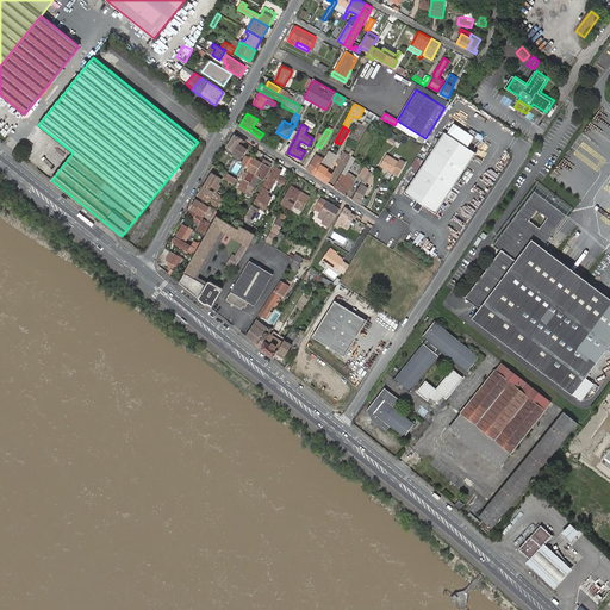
[(353,129),(346,147),(356,150),(363,132),(353,129)]
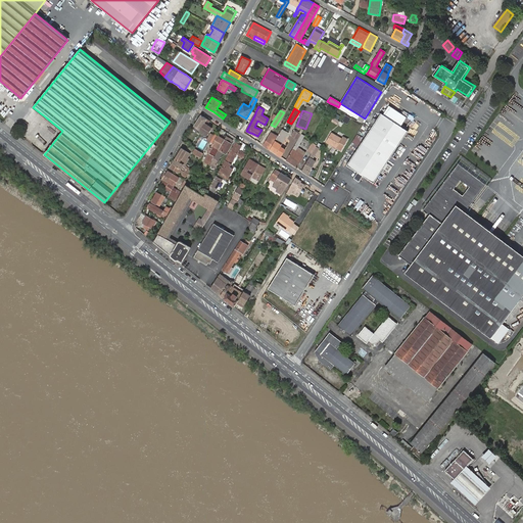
[(381,112),(347,164),(374,182),(408,130),(381,112)]
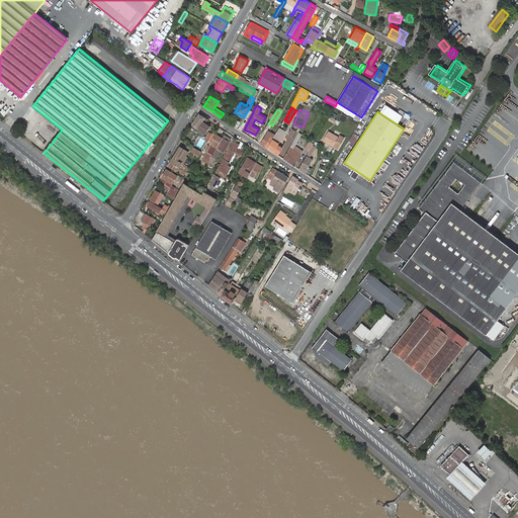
[(207,119),(199,114),(192,125),(197,130),(204,135),(209,126),(205,123),(207,119)]
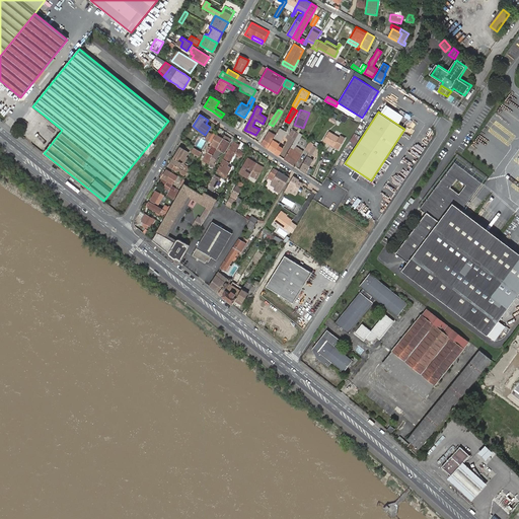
[(340,121),(345,124),(348,118),(343,115),(340,121)]
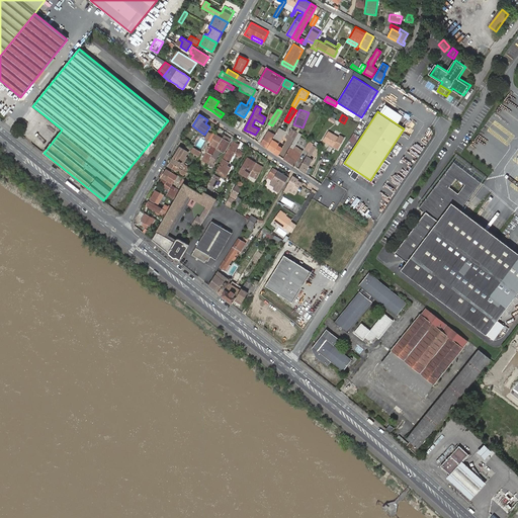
[(273,139),(267,148),(278,155),(281,148),(277,146),(284,132),(278,128),(275,136),(274,137),(273,139)]
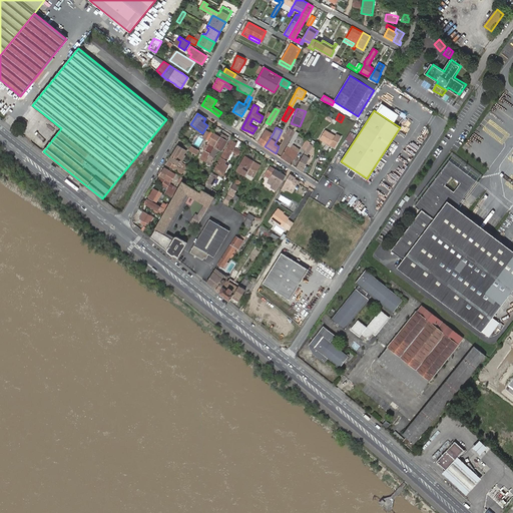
[(286,133),(292,136),(295,131),(289,128),(286,133)]
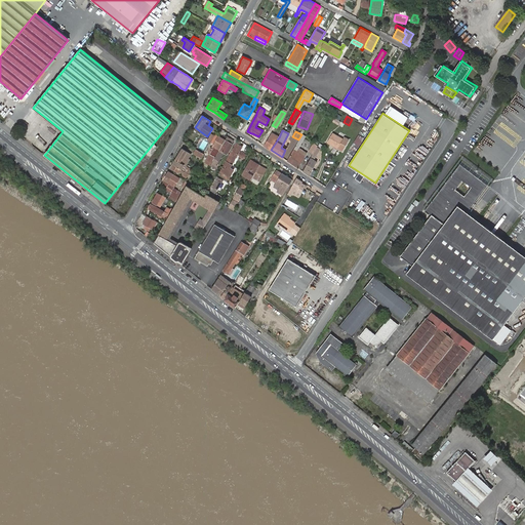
[(271,133),(264,146),(271,150),(277,140),(273,137),(274,135),(271,133)]
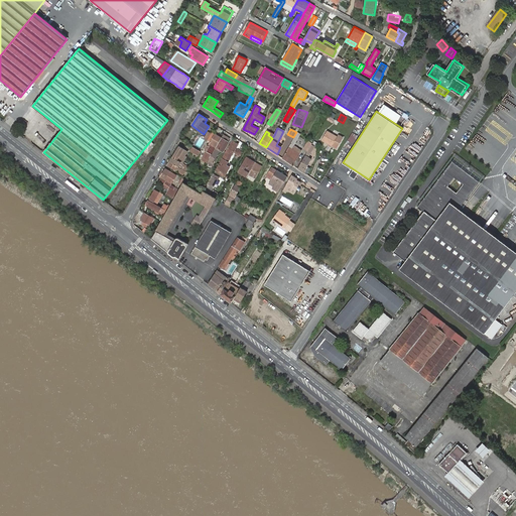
[(338,137),(328,131),(321,140),(332,146),(338,137)]
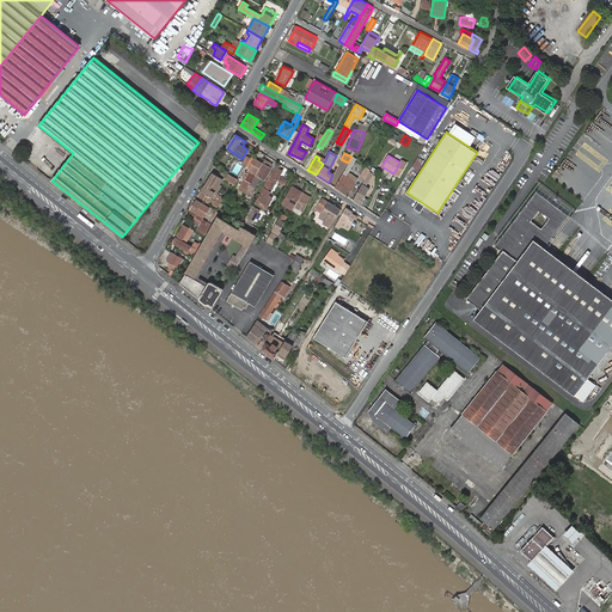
[(418,155),(411,166),(420,172),(427,160),(418,155)]
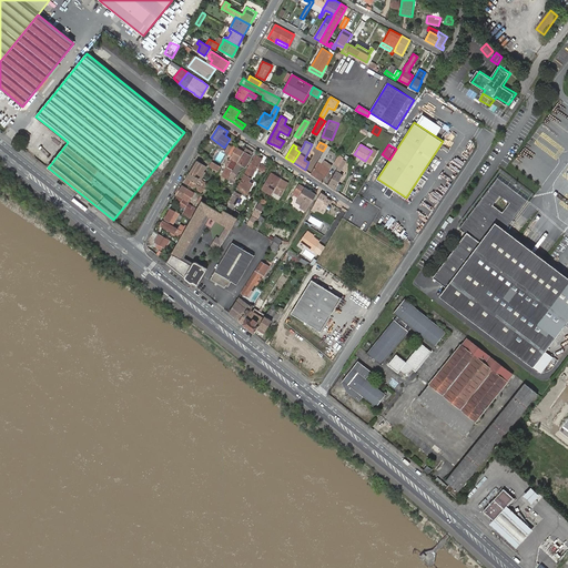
[(327,145),(311,174),(322,182),(324,178),(330,170),(321,164),(323,160),(331,148),(327,145)]
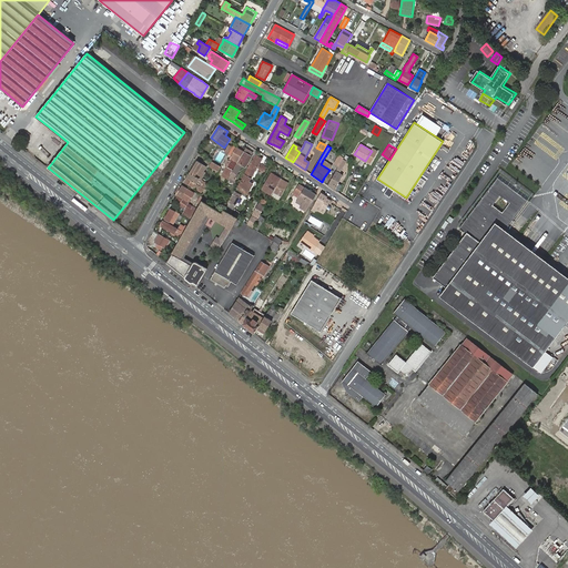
[(230,175),(232,172),(234,168),(236,164),(237,162),(243,152),(233,146),(233,148),(229,154),(232,155),(230,159),(232,159),(231,161),(227,166),(222,175),(229,179),(230,175)]
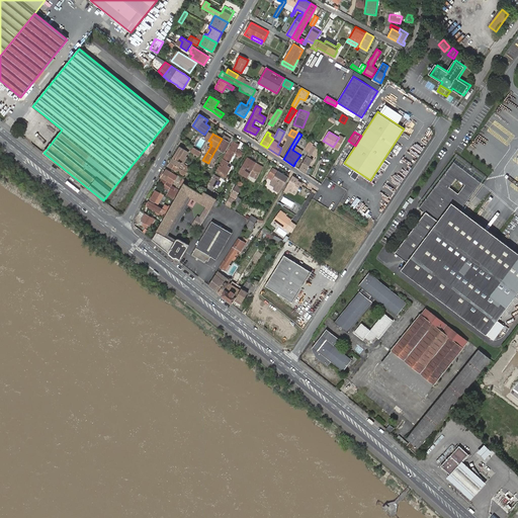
[(228,138),(224,135),(222,139),(217,148),(216,150),(213,153),(211,157),(209,160),(214,163),(217,159),(216,159),(220,152),(219,152),(218,151),(218,149),(224,152),(229,143),(226,141),(228,138)]
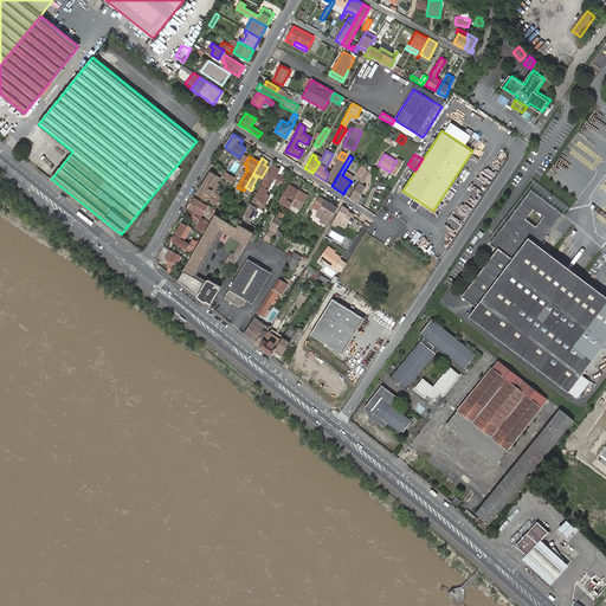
[(260,205),(263,207),(268,200),(264,199),(263,198),(268,191),(279,169),(274,166),(270,172),(269,172),(264,179),(265,180),(262,187),(257,194),(253,200),(257,202),(260,205)]
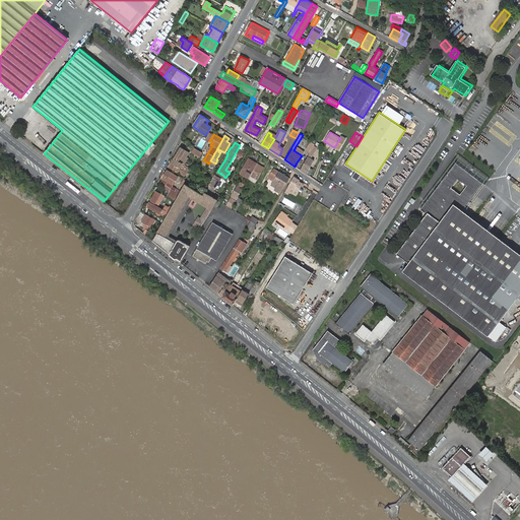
[(306,149),(310,152),(314,145),(315,144),(311,142),(306,149)]
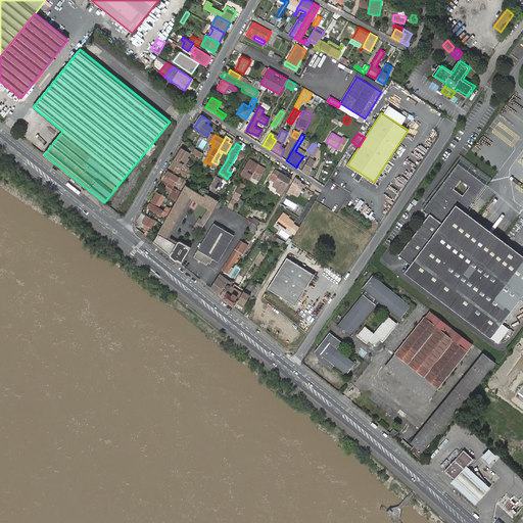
[(301,171),(311,177),(314,171),(312,169),(316,161),(313,159),(319,148),(316,146),(312,153),(301,171)]
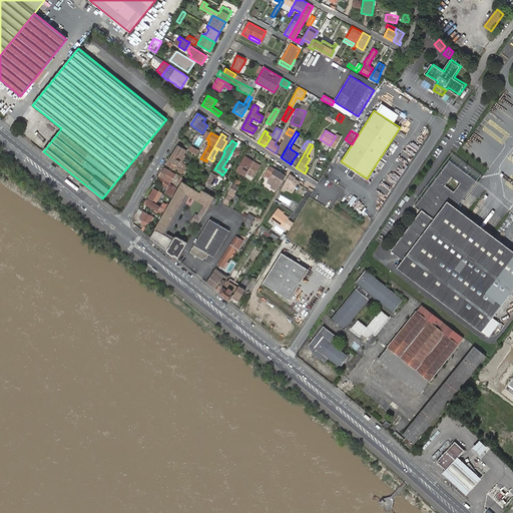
[(292,144),(290,148),(298,153),(300,149),(292,144)]
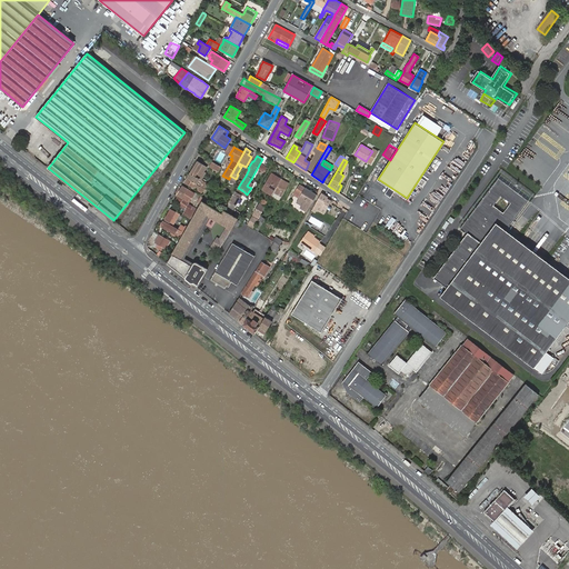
[(198,161),(190,172),(196,176),(199,178),(207,167),(198,161)]
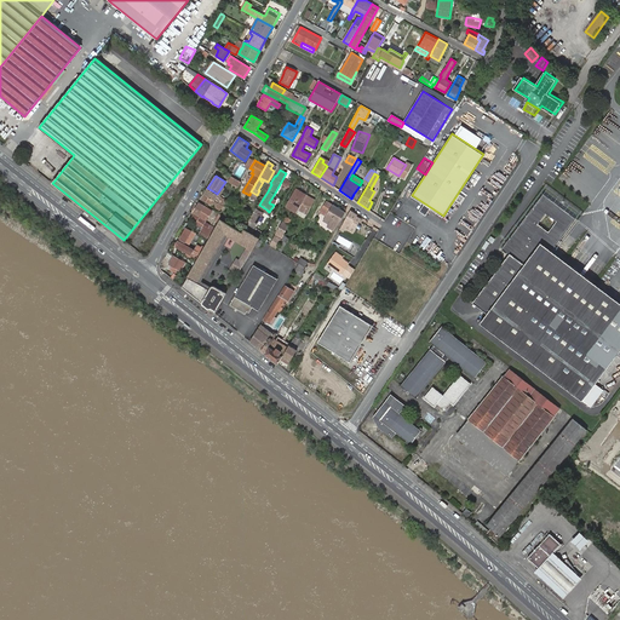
[(241,182),(231,176),(228,182),(239,188),(241,182)]
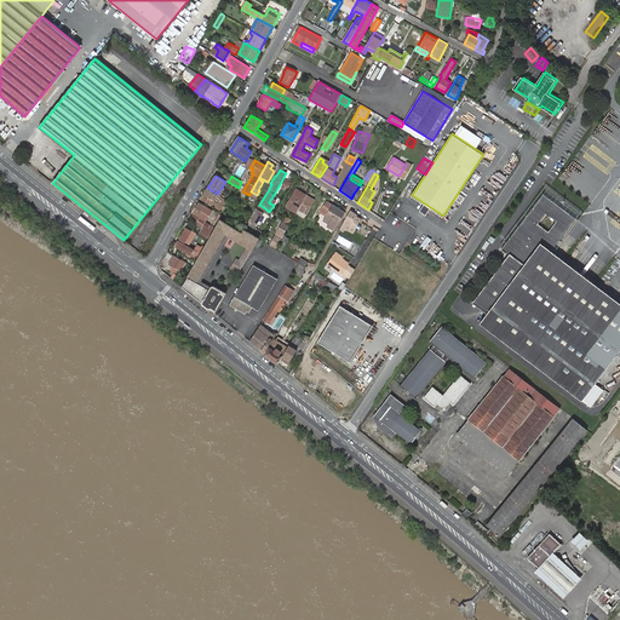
[(213,191),(207,188),(205,194),(201,199),(214,207),(219,210),(225,200),(218,195),(217,194),(213,191)]
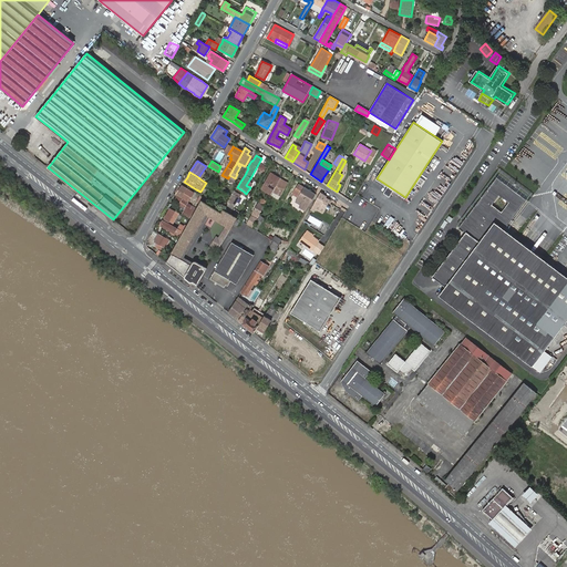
[(279,181),(280,178),(270,173),(261,189),(271,195),(272,192),(274,189),(279,181)]
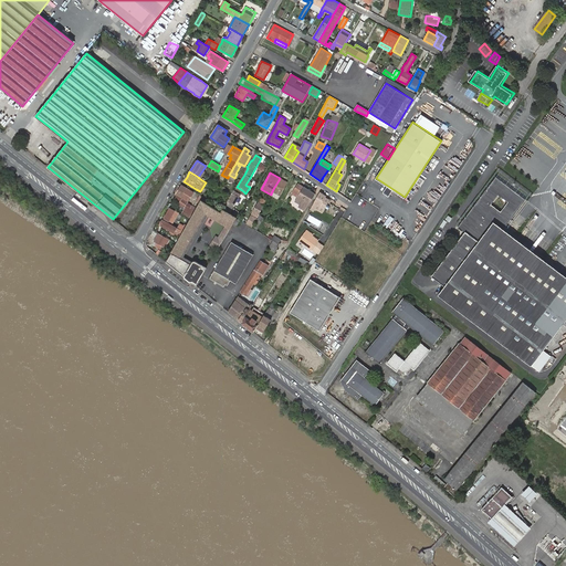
[(532,366),(565,320),(565,276),(503,229),(526,199),(496,177),(458,227),(465,232),(431,276),(444,286),(438,295),(532,366)]
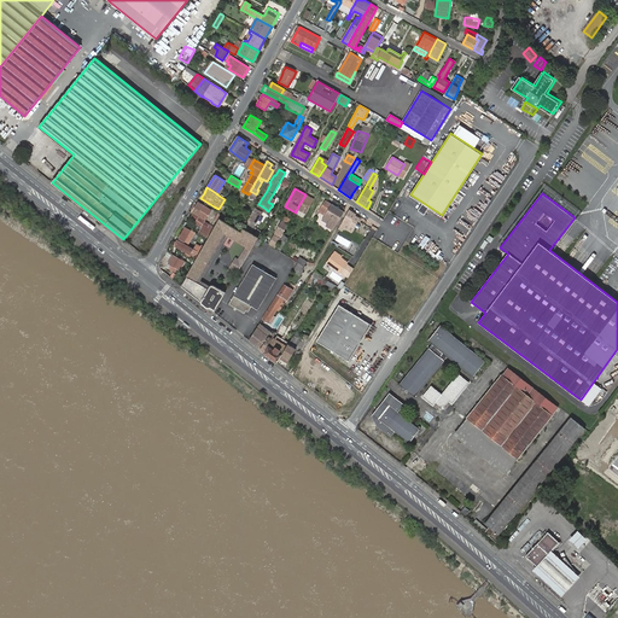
[(307,211),(313,200),(304,197),(298,207),(307,211)]
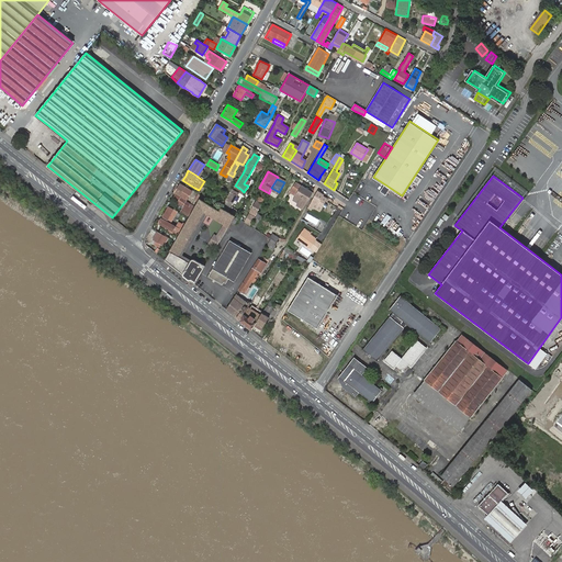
[(303,209),(313,192),(296,182),(292,190),(296,193),(295,195),(293,200),(298,203),(296,205),(303,209)]
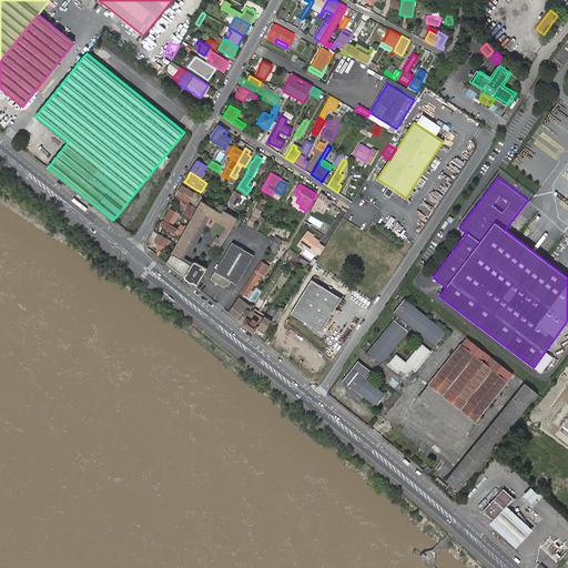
[(183,199),(190,190),(182,185),(176,194),(183,199)]
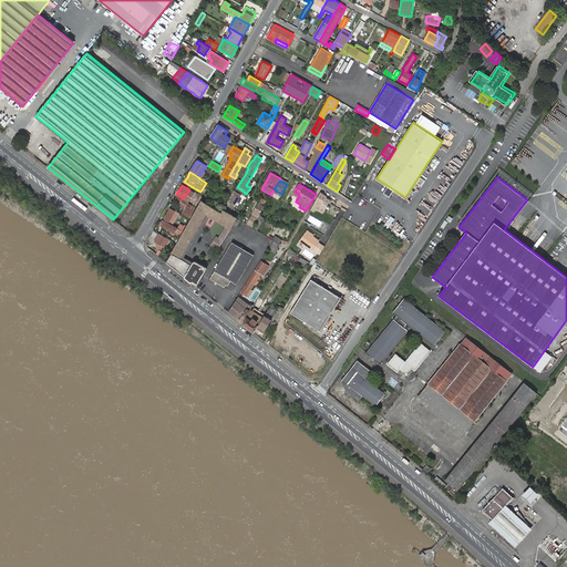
[(234,192),(228,200),(235,205),(240,195),(234,192)]
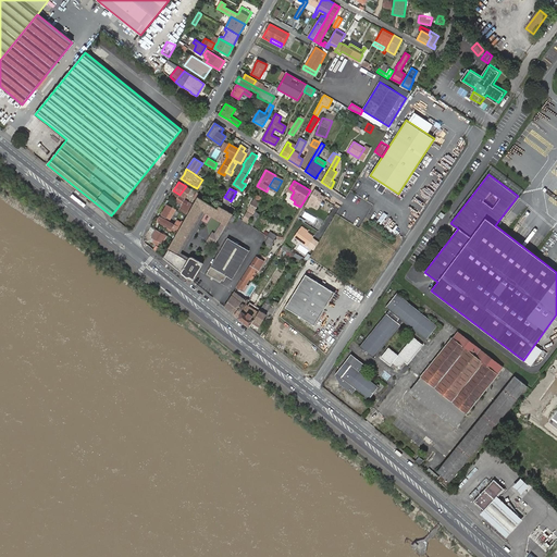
[(322,196),(322,194),(314,188),(308,201),(305,206),(308,208),(310,205),(318,209),(324,197),(322,196)]
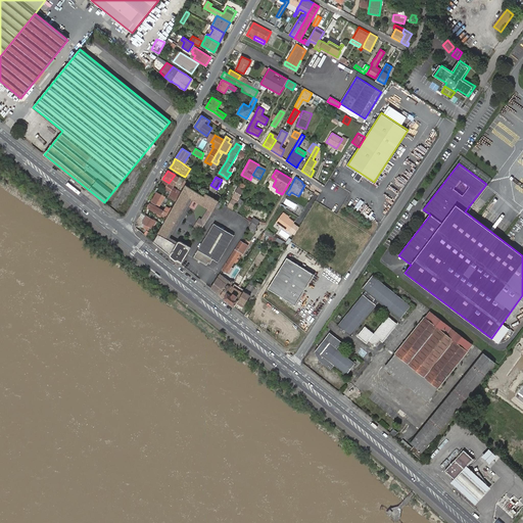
[(155,240),(153,242),(156,247),(171,255),(177,260),(178,260),(178,259),(180,257),(184,259),(185,258),(191,247),(187,245),(181,241),(179,242),(177,244),(167,238),(190,197),(192,199),(209,208),(207,211),(205,216),(204,215),(203,219),(204,219),(203,220),(202,220),(199,221),(197,225),(195,226),(197,227),(197,228),(201,230),(212,210),(216,206),(219,201),(216,198),(209,195),(206,193),(205,193),(204,196),(195,190),(189,187),(186,185),(184,189),(182,192),(180,195),(176,202),(174,206),(173,208),(170,214),(164,222),(163,225),(159,231),(155,240)]
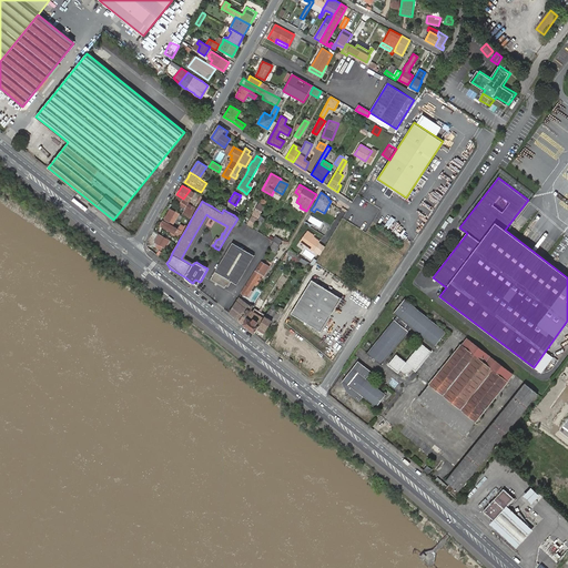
[(265,205),(260,202),(246,224),(253,227),(265,205)]
